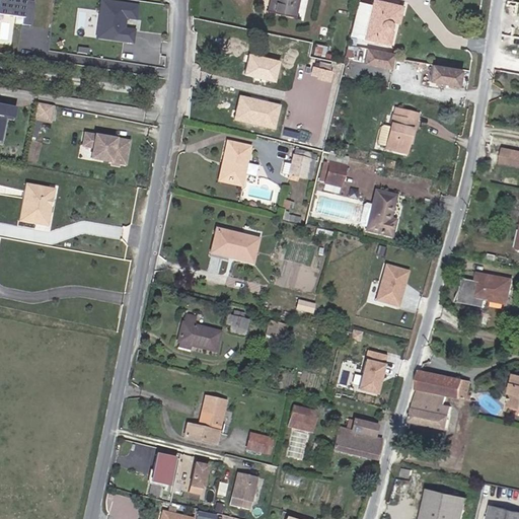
[(0,0),(0,12),(17,15),(16,22),(34,24),(36,0),(0,0)]
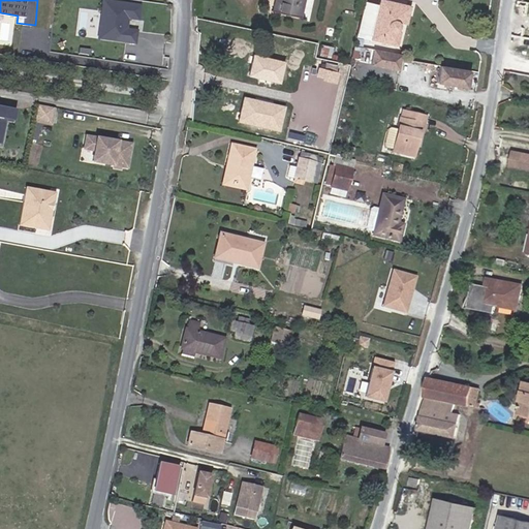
[(122,0),(104,0),(99,38),(139,43),(142,29),(130,28),(131,18),(143,20),(145,3),(122,0)]
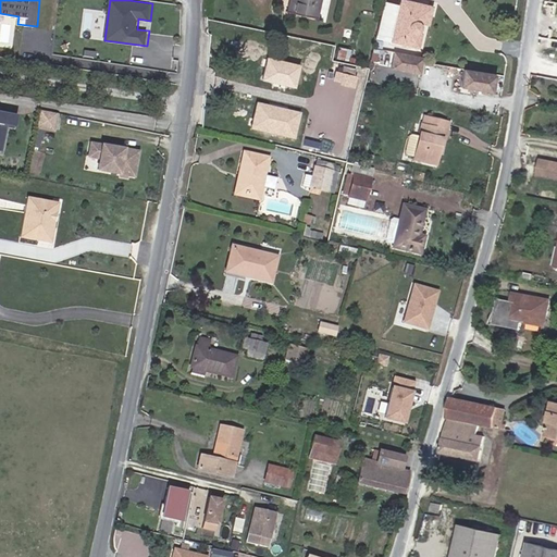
[(318,16),(321,0),(291,0),(289,10),(318,16)]
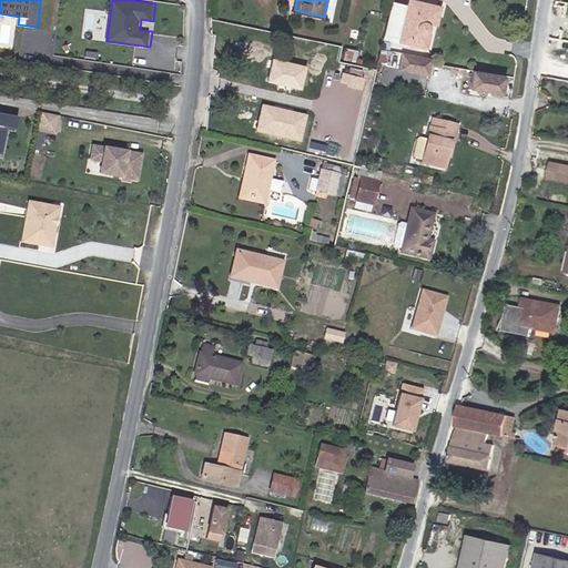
[(423,0),(407,0),(407,3),(435,10),(434,19),(439,20),(443,4),(423,0)]
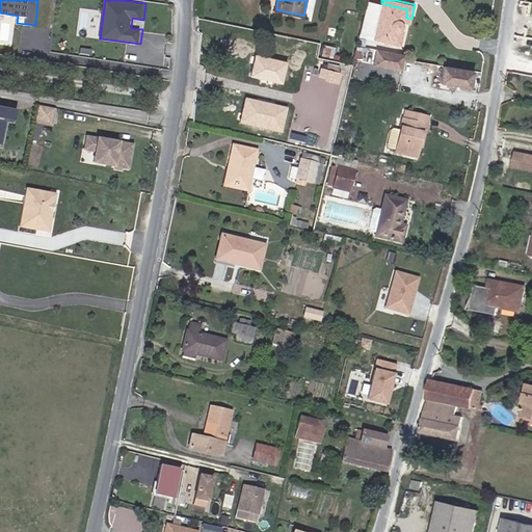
[(407,9),(381,3),(373,38),(400,45),(404,31),(401,30),(405,25),(402,16),(406,18),(407,9)]
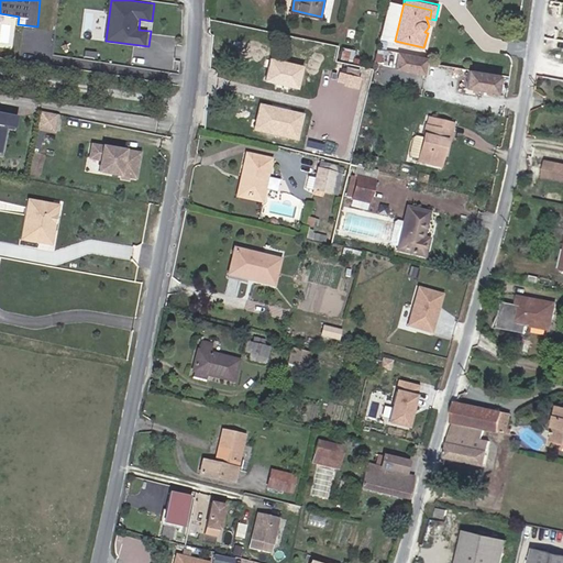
[(141,20),(140,29),(152,30),(152,21),(141,20)]
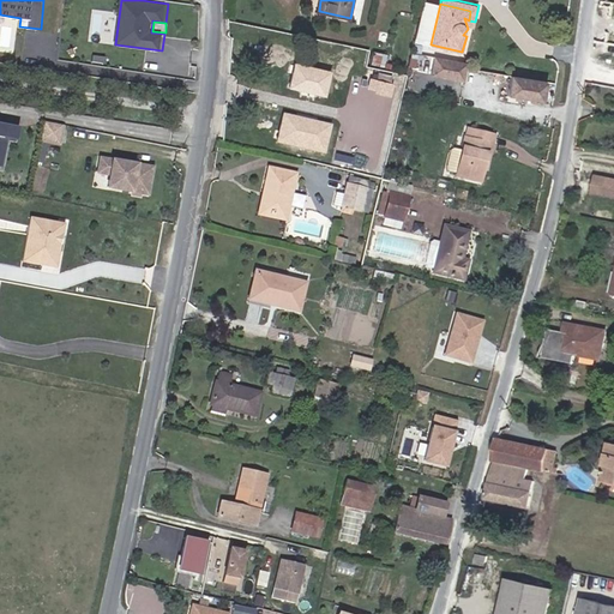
[(464,80),(467,62),(434,56),(432,74),(464,80)]
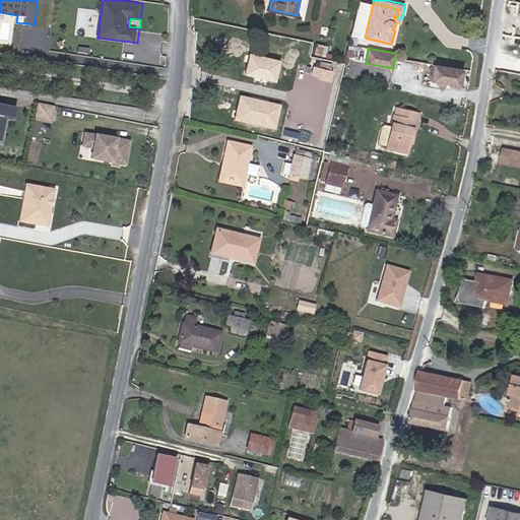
[(275,59),(246,54),(243,73),(272,79),(275,59)]
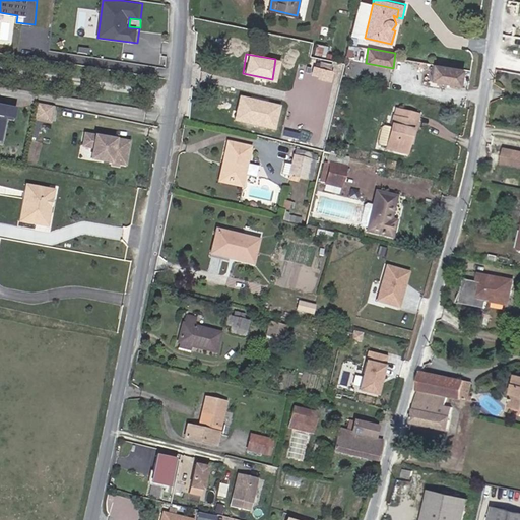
[(319,76),(331,79),(333,69),(314,65),(313,73),(320,74),(319,76)]
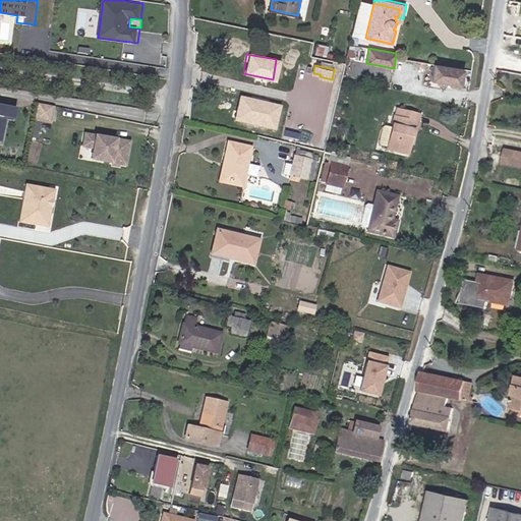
[(460,85),(462,70),(435,65),(432,80),(460,85)]
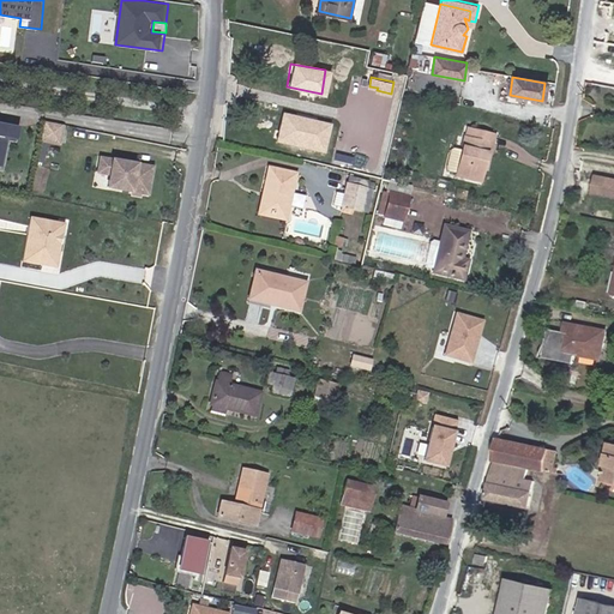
[(283,112),(277,137),(320,146),(326,121),(283,112)]
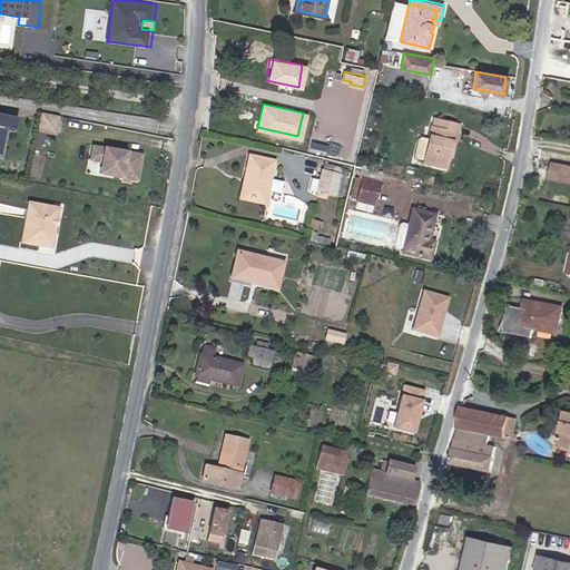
[(41,117),(37,140),(53,144),(58,120),(41,117)]
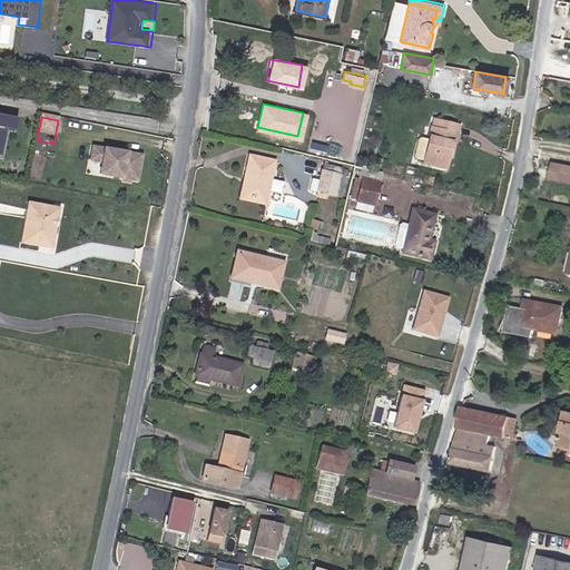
[(445,168),(450,150),(453,136),(458,137),(461,125),(440,119),(438,128),(434,127),(433,127),(430,138),(422,137),(421,137),(420,139),(415,156),(416,159),(424,160),(424,163),(445,168)]
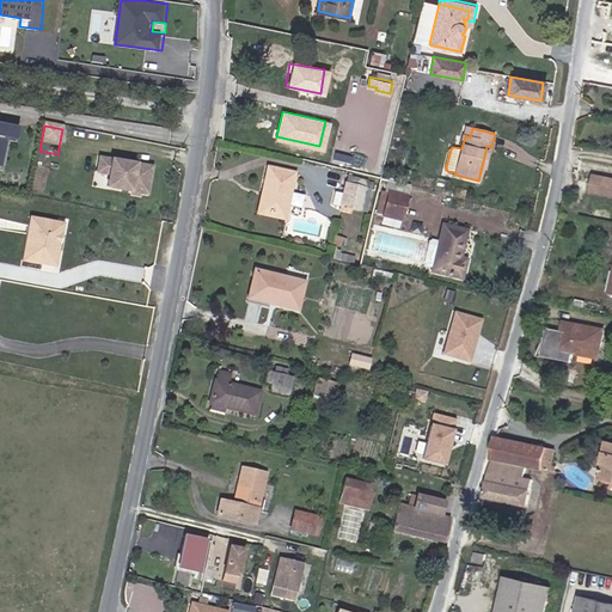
[(16,144),(19,132),(10,130),(10,134),(7,142),(16,144)]
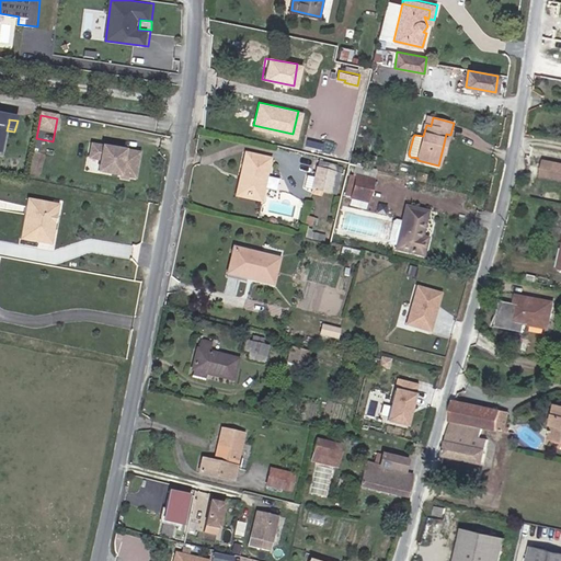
[(90,164),(102,167),(112,169),(110,180),(135,185),(139,161),(92,152),(90,164)]
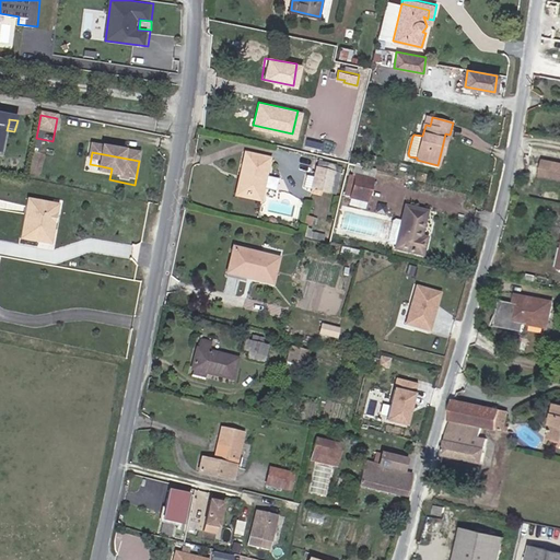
[(260,201),(269,159),(245,153),(235,195),(260,201)]
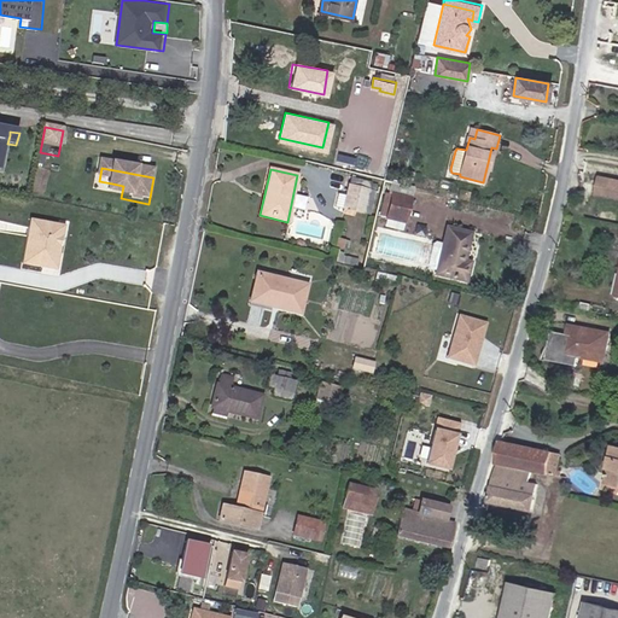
[(617,179),(600,175),(595,193),(617,197),(617,179)]
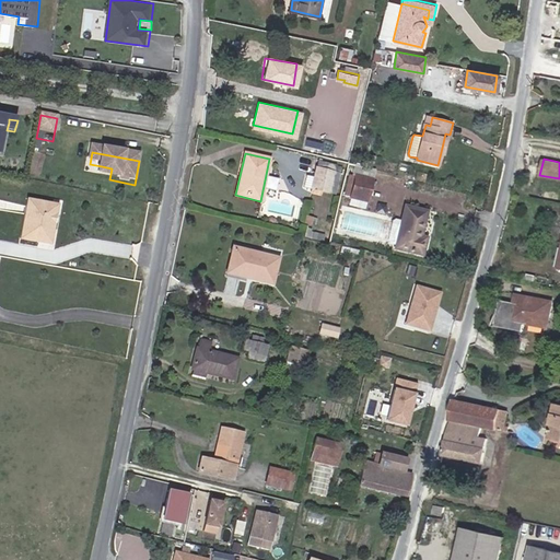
[(333,171),(328,193),(336,195),(341,166),(318,160),(317,167),(333,171)]
